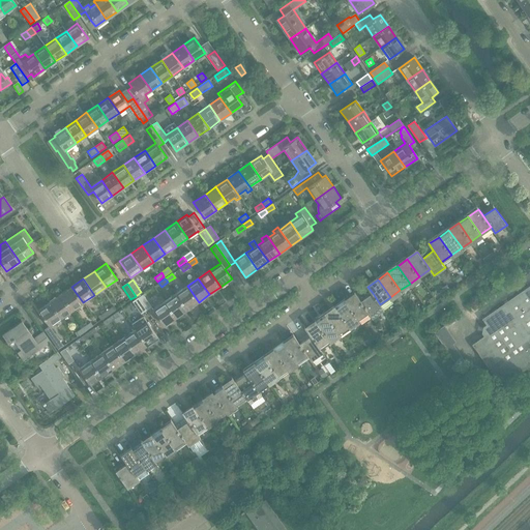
[(529,285),(482,319),(488,324),(483,327),(482,333),(484,336),(473,344),(501,385),(529,364),(529,285)]
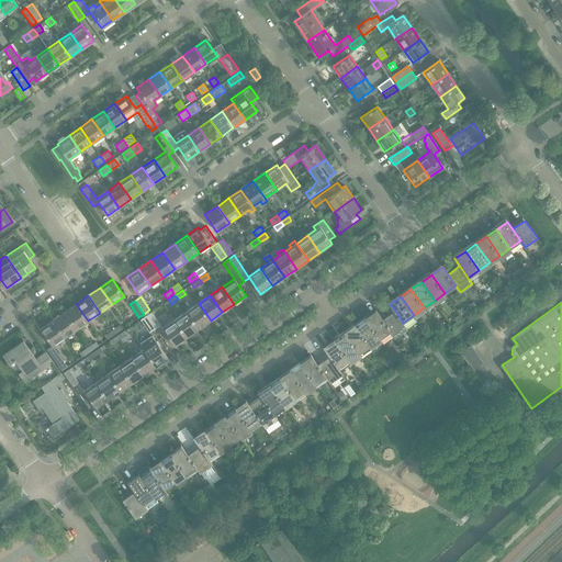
[(199,328),(211,321),(199,303),(187,312),(199,328)]
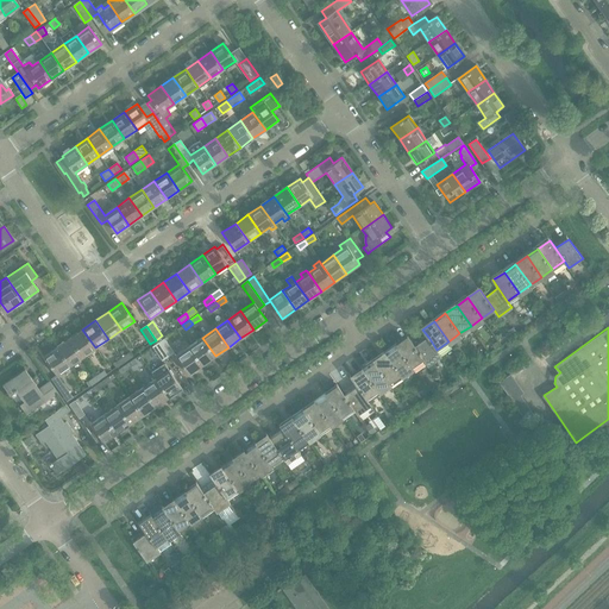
[(82,357),(95,347),(82,330),(70,338),(82,357)]
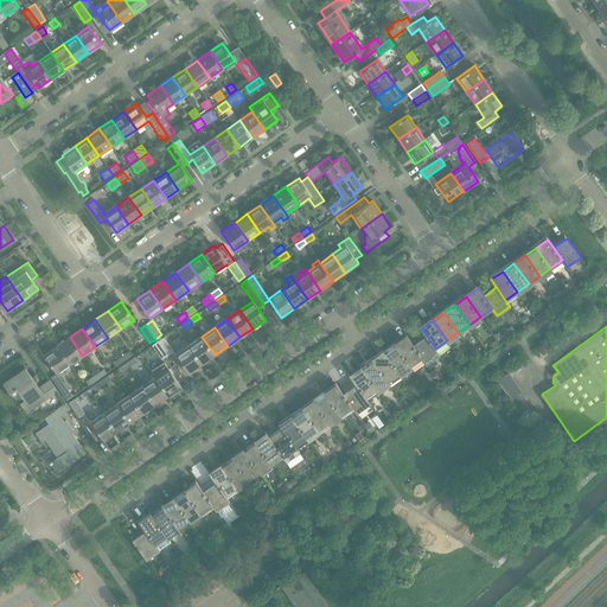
[(442,358),(435,349),(427,336),(413,345),(422,358),(428,368),(442,358)]
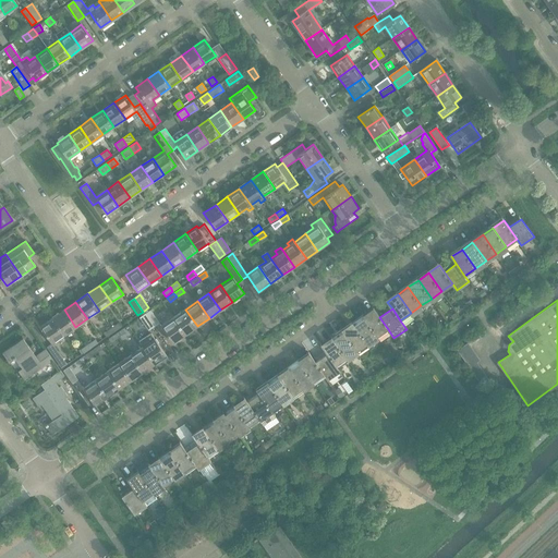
[(64,335),(75,327),(64,310),(52,318),(64,335)]
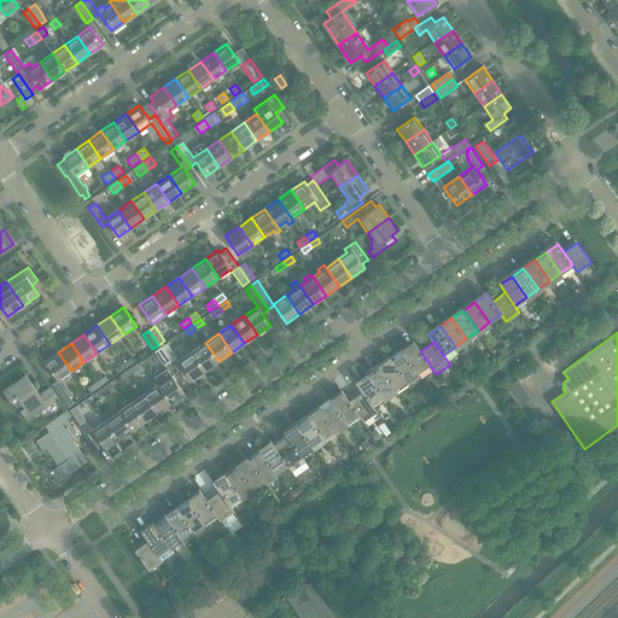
[(205,371),(219,361),(205,343),(192,351),(205,371)]
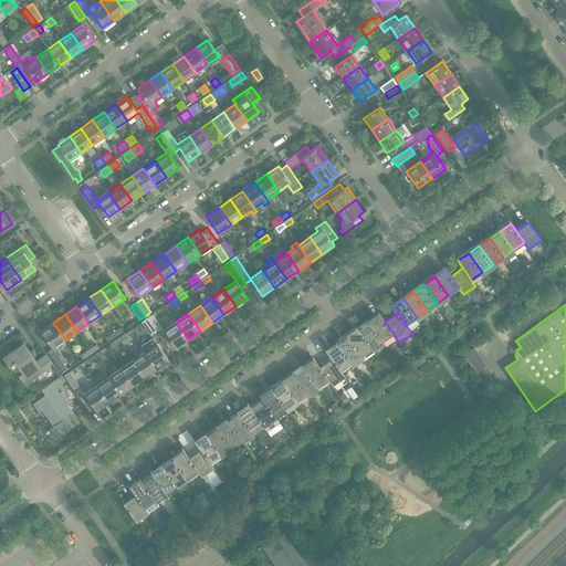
[(383,342),(394,334),(385,322),(380,314),(369,322),(383,342)]
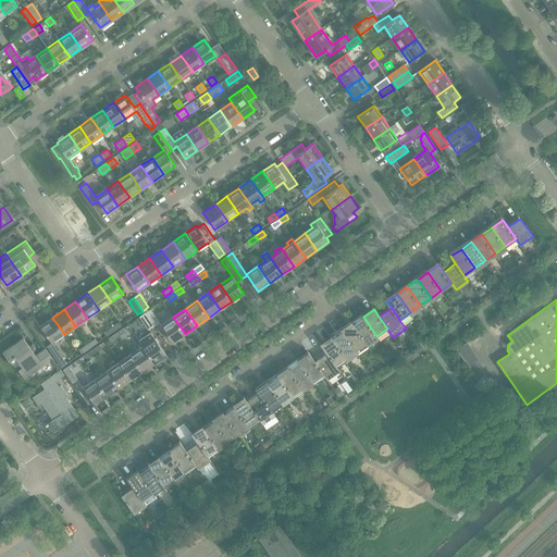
[(145,313),(153,326),(159,323),(150,310),(145,313)]
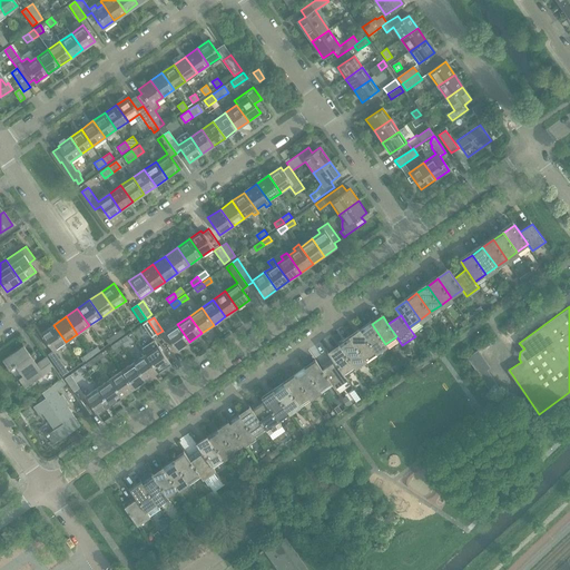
[(151,338),(157,334),(148,321),(143,325),(151,338)]
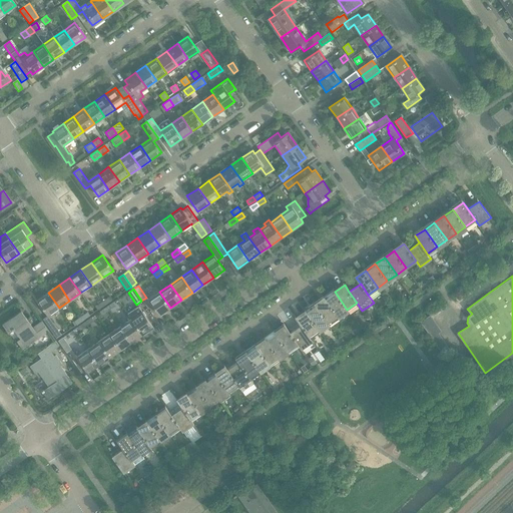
[(158,316),(170,308),(159,292),(148,300),(158,316)]
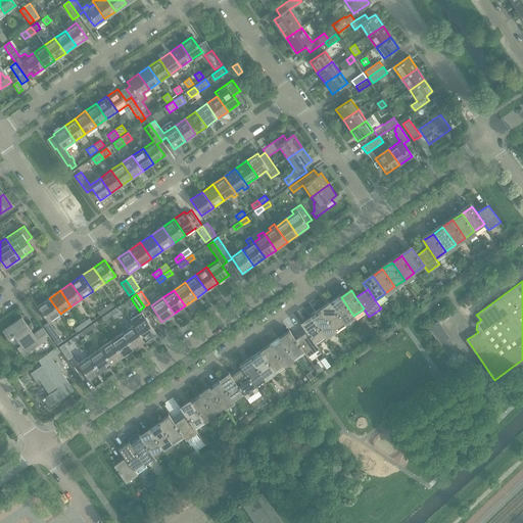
[(344,322),(353,316),(341,297),(332,304),(344,322)]
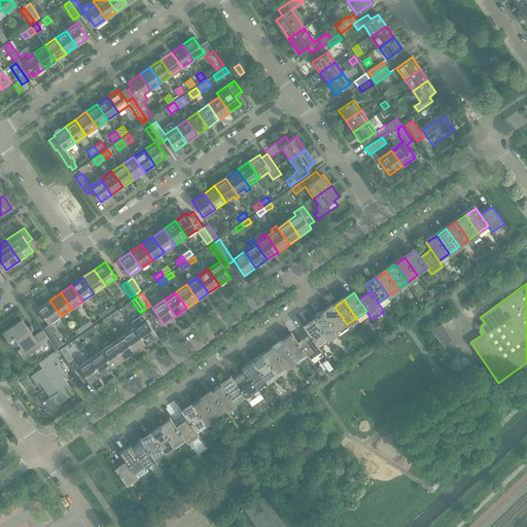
[(49,324),(61,316),(49,301),(38,309),(49,324)]
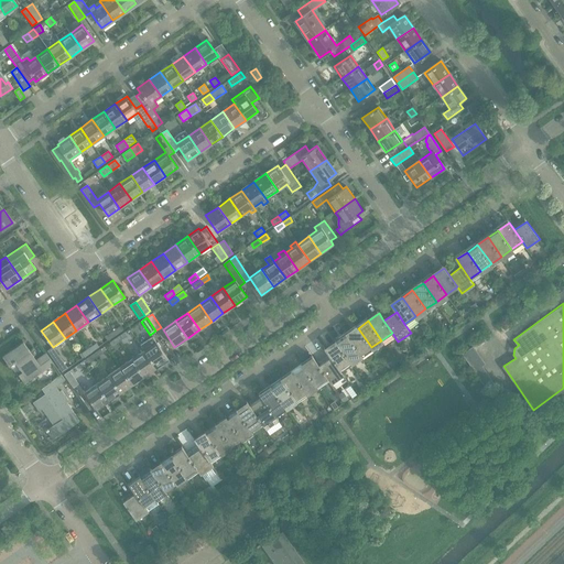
[(112,331),(116,335),(123,329),(120,326),(112,331)]
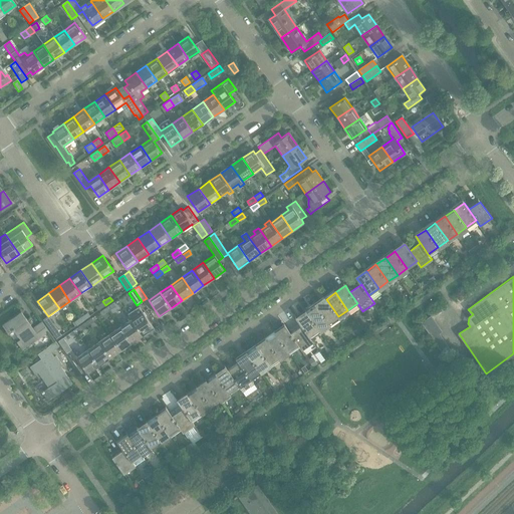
[(328,323),(338,316),(326,299),(316,305),(328,323)]
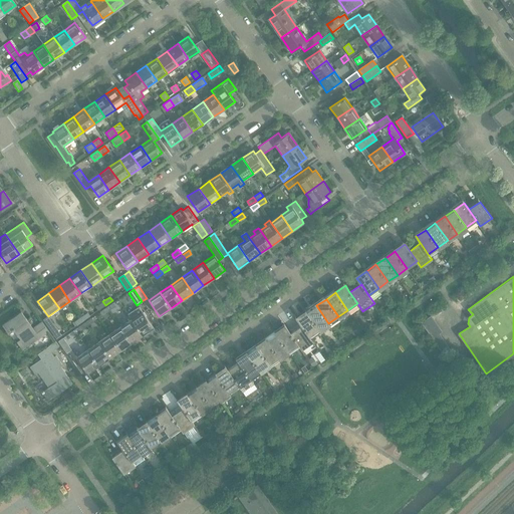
[(98,310),(105,305),(102,301),(96,306),(98,310)]
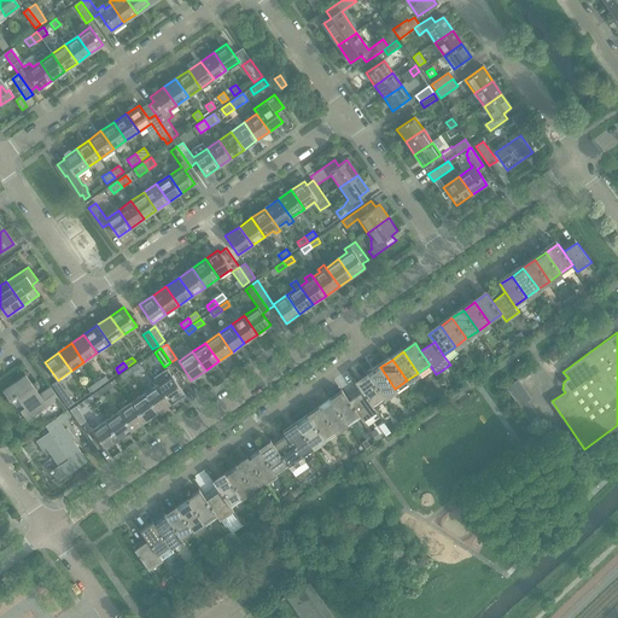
[(128,369),(132,374),(140,368),(136,363),(128,369)]
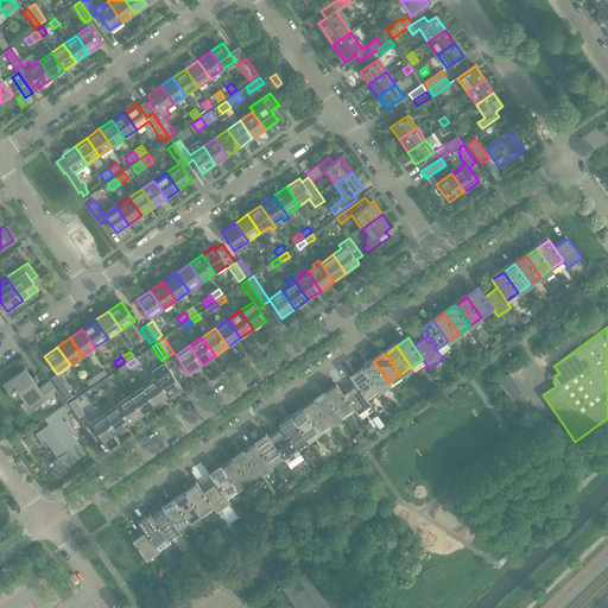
[(378,391),(388,382),(374,361),(362,369),(378,391)]
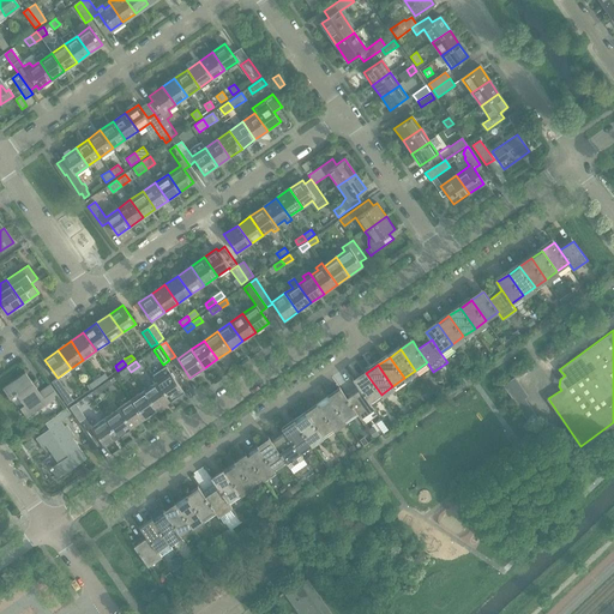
[(122,377),(131,372),(127,367),(119,372),(122,377)]
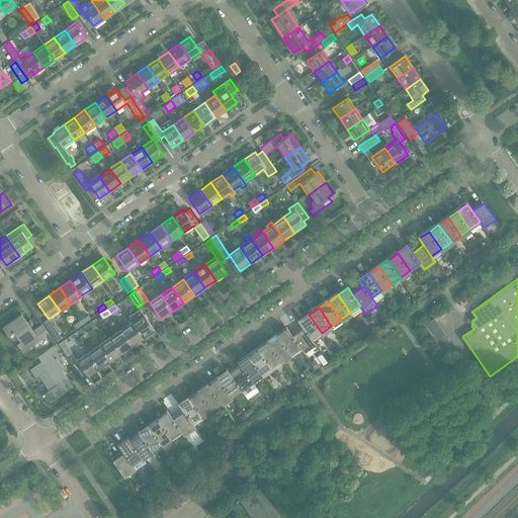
[(23,353),(49,335),(41,325),(33,331),(21,314),(2,327),(8,336),(14,332),(21,342),(17,344),(23,353)]
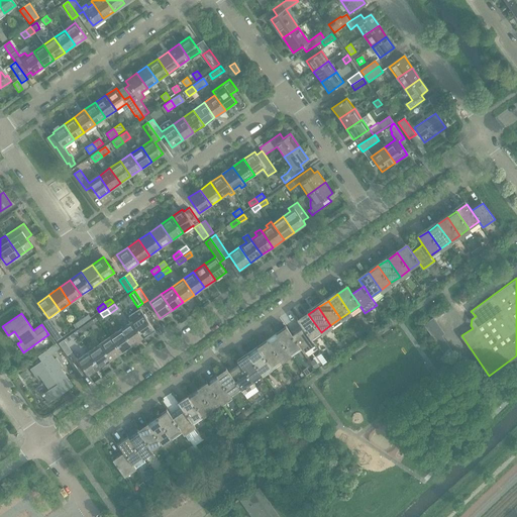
[(81,319),(84,322),(91,317),(89,314),(81,319)]
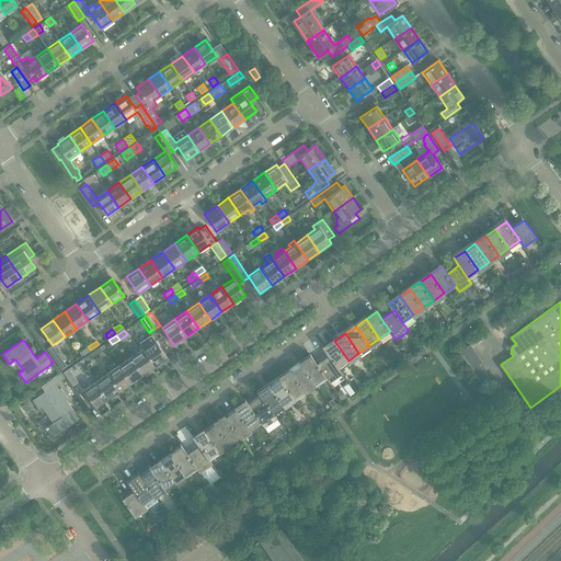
[(144,348),(155,366),(167,357),(156,341),(144,348)]
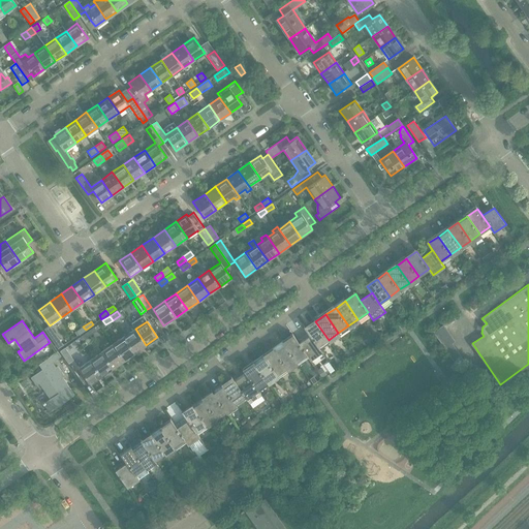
[(318,346),(329,340),(315,321),(306,329),(318,346)]
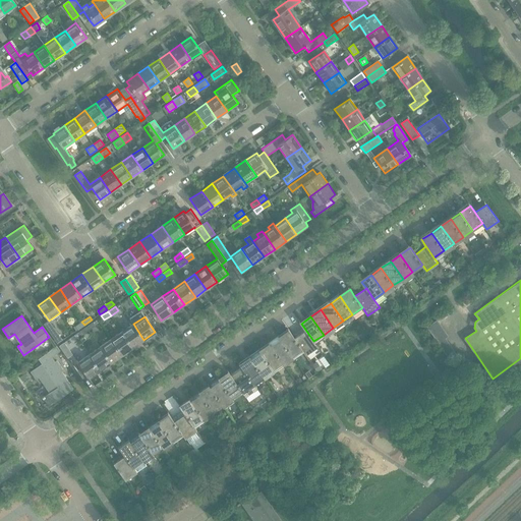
[(62,340),(54,328),(49,321),(44,325),(57,344),(62,340)]
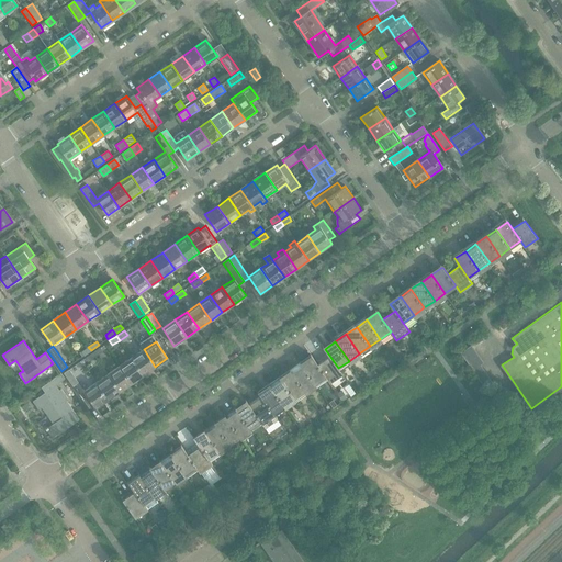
[(471,346),(460,353),(481,383),(489,378),(481,366),(480,366),(483,363),(471,346)]
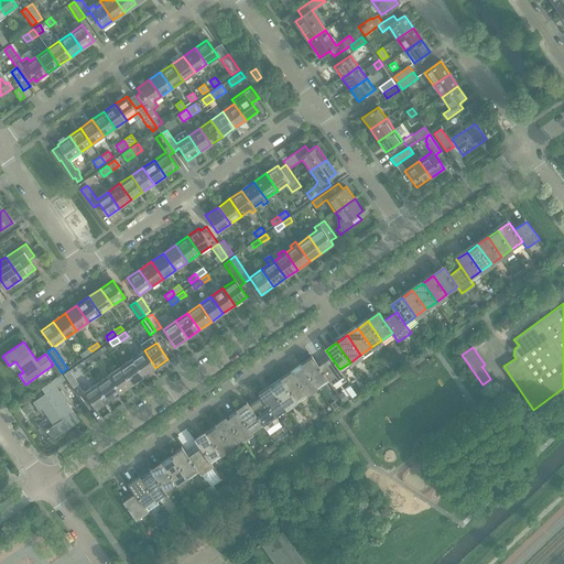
[(85,357),(91,351),(88,348),(82,353),(85,357)]
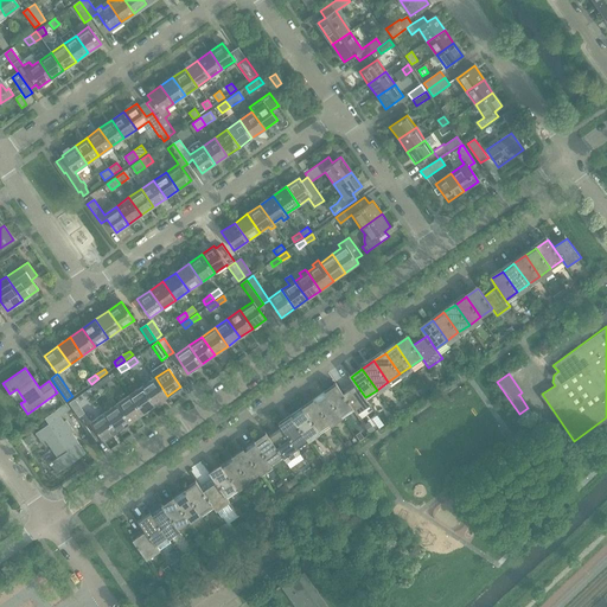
[(100,381),(103,385),(112,379),(108,375),(100,381)]
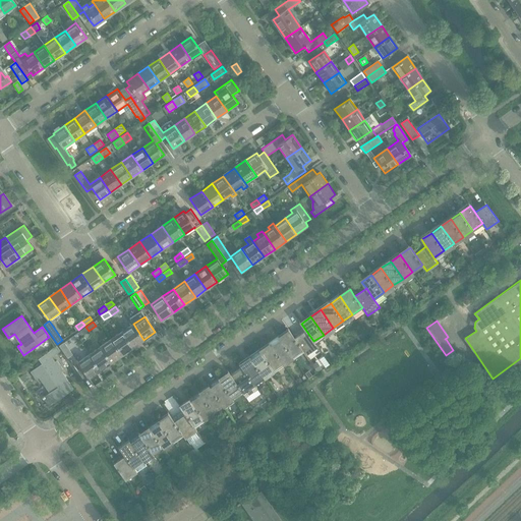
[(133,347),(143,340),(133,324),(122,332),(133,347)]
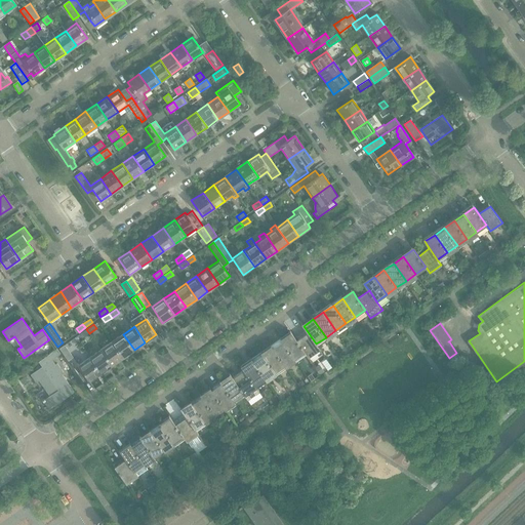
[(320,350),(316,344),(304,326),(303,326),(308,333),(296,340),(292,333),(291,334),(305,352),(309,358),(320,350)]
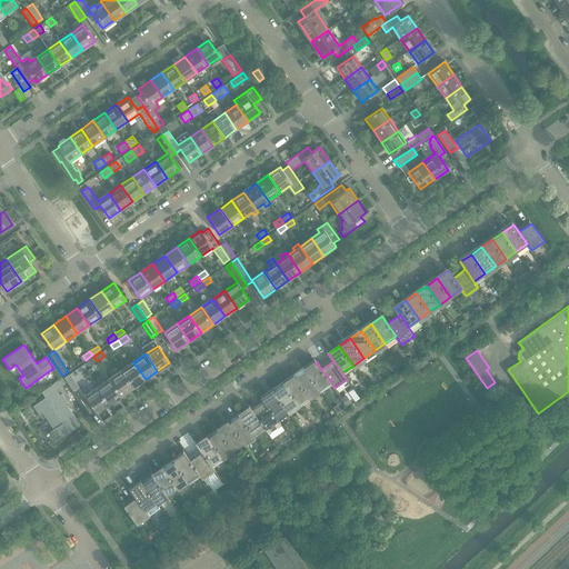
[(90,366),(97,361),(93,357),(87,361),(90,366)]
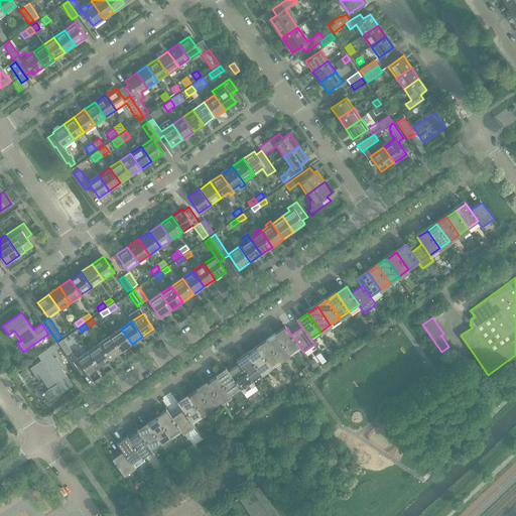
[(121,352),(132,344),(121,329),(110,336),(121,352)]
